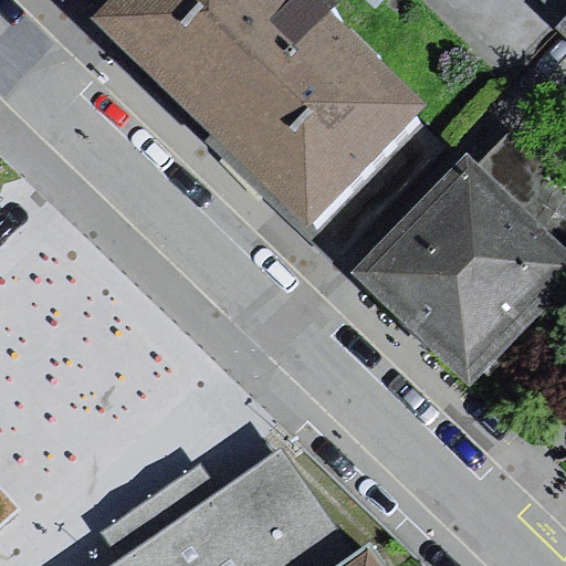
[(322,0),(143,0),(108,37),(323,240),(442,114),(322,0)]
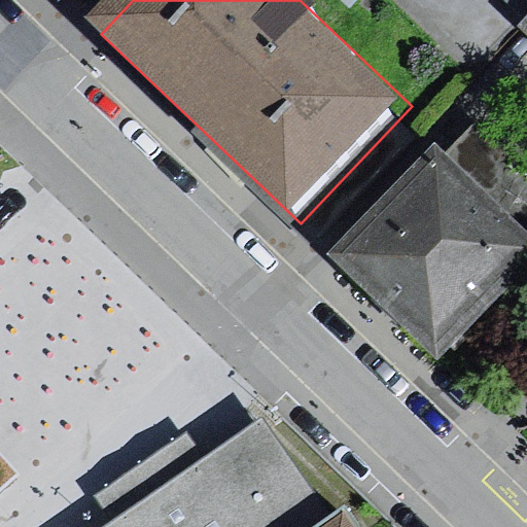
[(526,0),(506,0),(526,20),(526,0)]
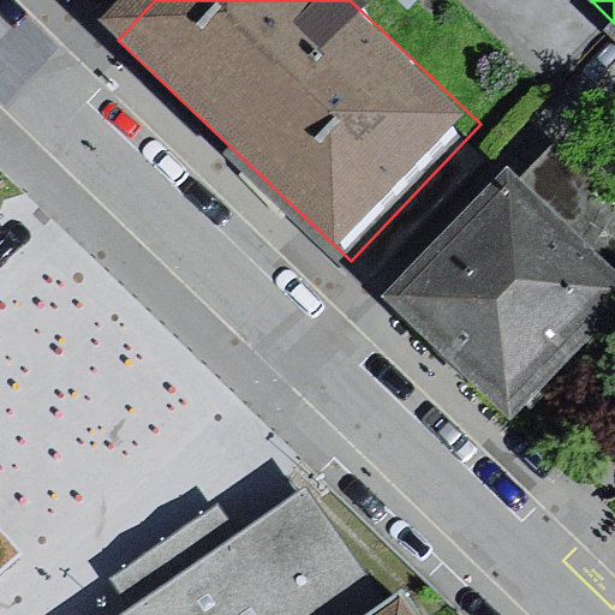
[(614,268),(506,163),(381,293),(508,416),(614,304),(614,268)]
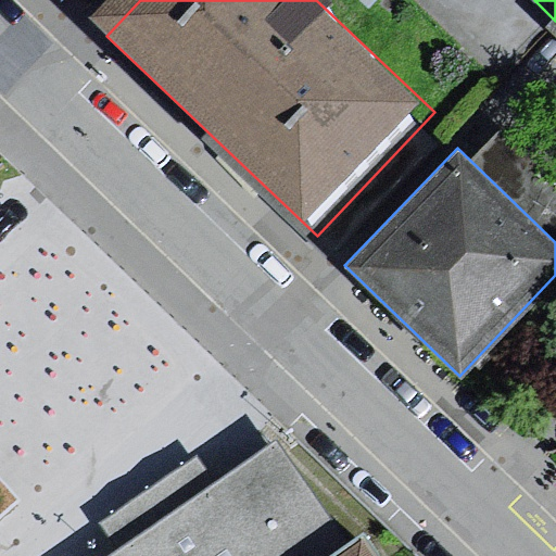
[(325,555),(349,540),(277,437),(214,479),(197,454),(98,521),(116,548),(103,555),(325,555)]
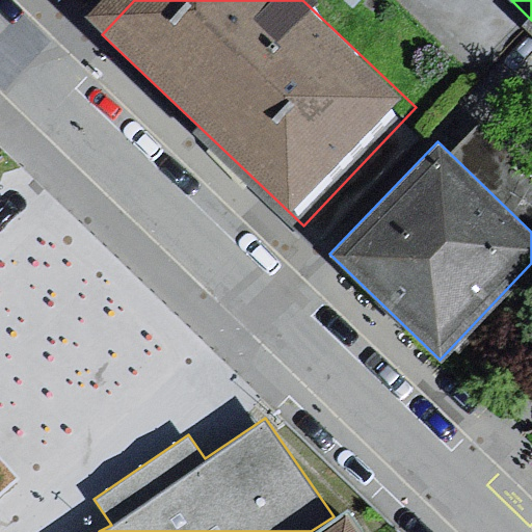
[(0,450),(0,479),(14,467),(0,450)]
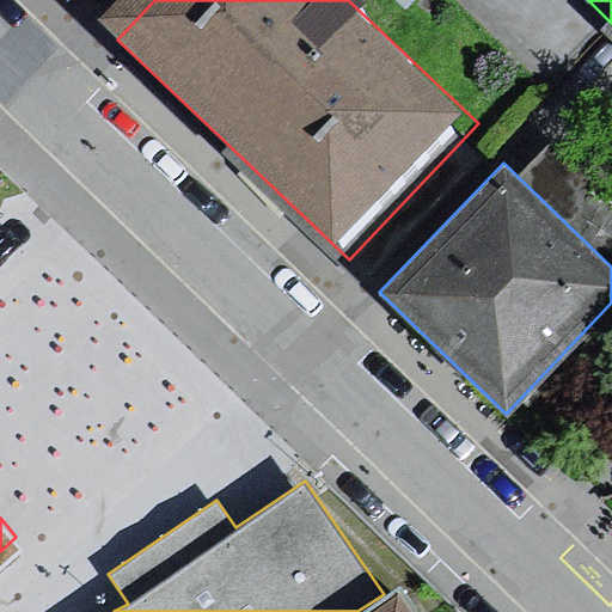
[(357,611),(421,611),(402,582),(384,594),(357,611)]
